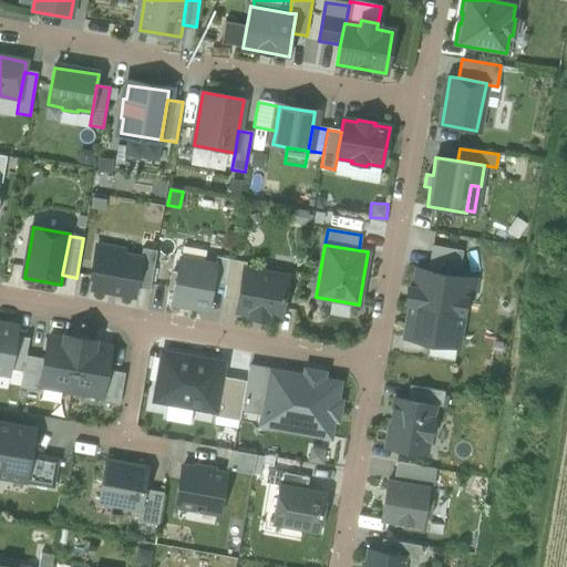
[(91,289),(135,297),(136,288),(142,259),(141,259),(112,254),(113,248),(95,246),(93,263),(95,263),(91,289)]
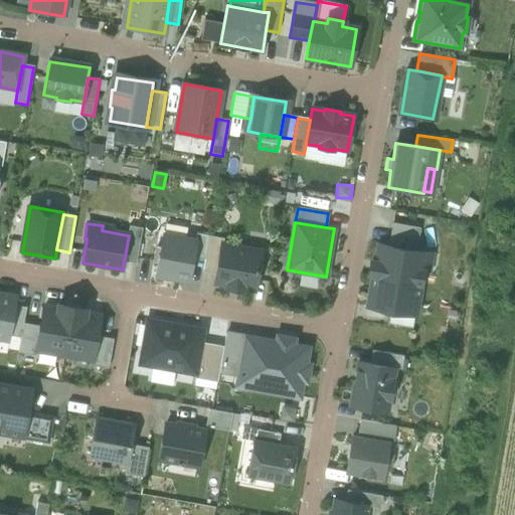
[(392,223),(388,246),(415,251),(419,227),(392,223)]
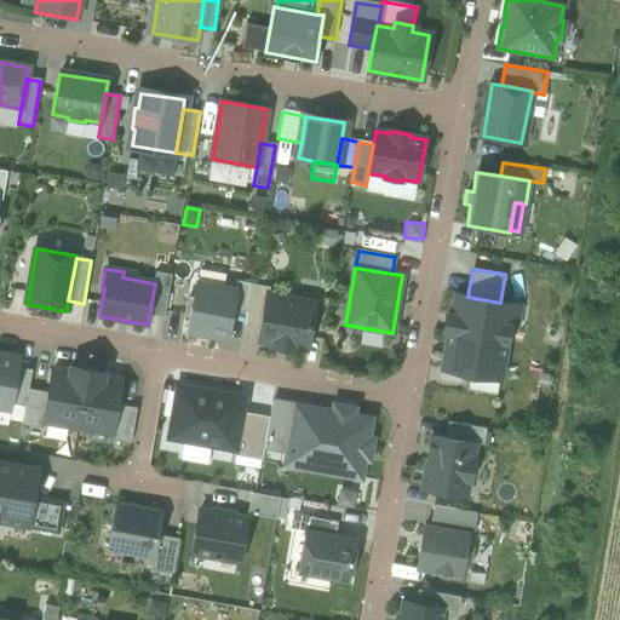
[(155,271),(154,283),(155,283),(149,315),(162,317),(171,275),(155,271)]
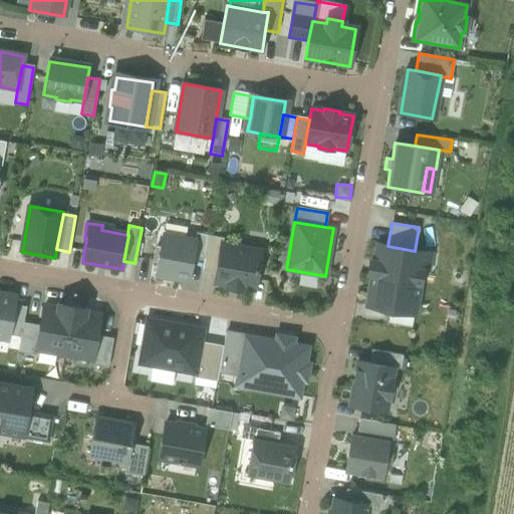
[(205,259),(209,235),(197,233),(196,241),(193,257),(205,259)]
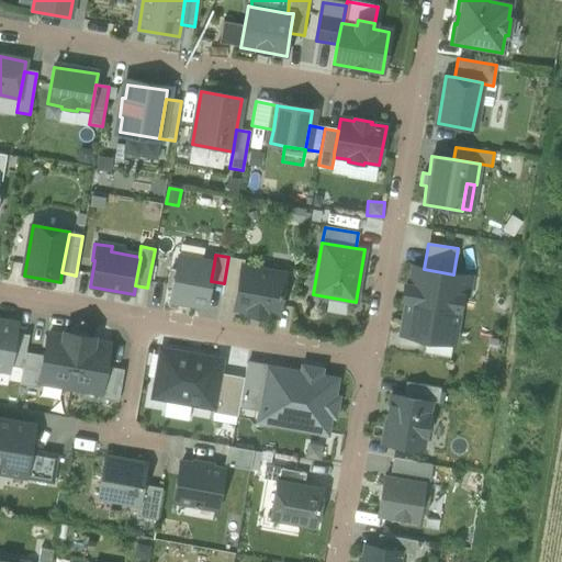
[(221,296),(236,299),(242,268),(244,260),(228,257),(224,283),(221,296)]
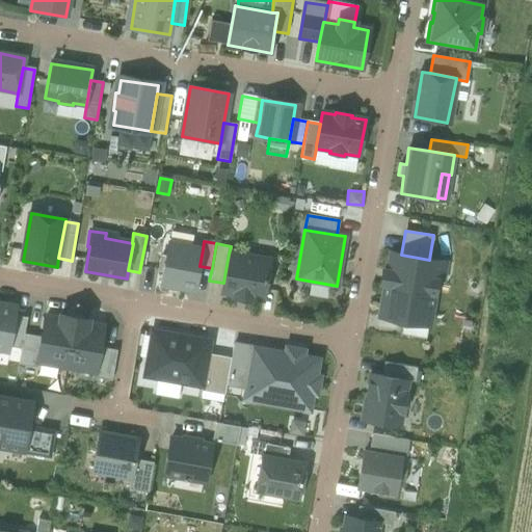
[(161,285),(195,290),(200,266),(203,249),(168,244),(166,257),(164,271),(161,285)]
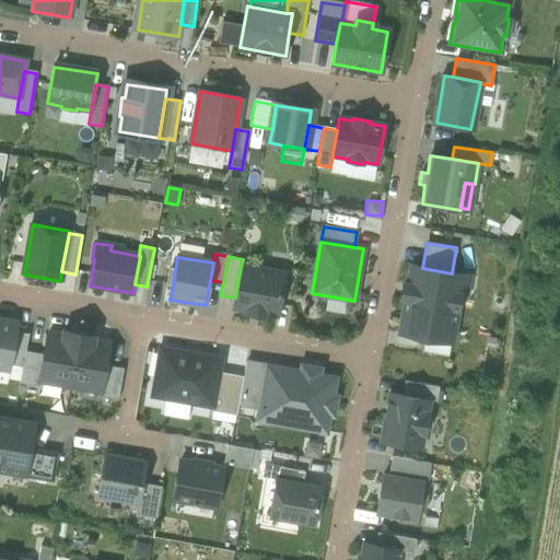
[(399,333),(451,341),(463,276),(452,273),(422,268),(411,266),(408,284),(403,284),(401,298),(405,299),(399,333)]
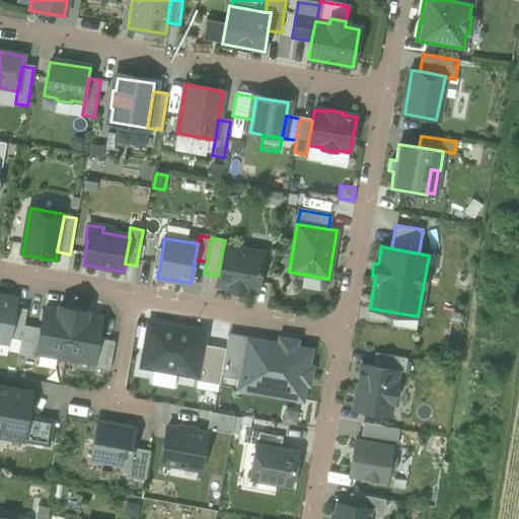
[(243,290),(256,292),(264,254),(223,247),(218,276),(217,285),(229,287),(229,290),(243,293),(243,290)]
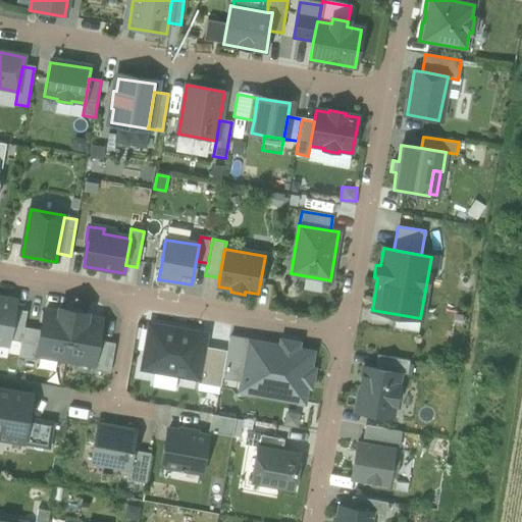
[(15,302),(0,299),(0,343),(8,345),(15,302)]
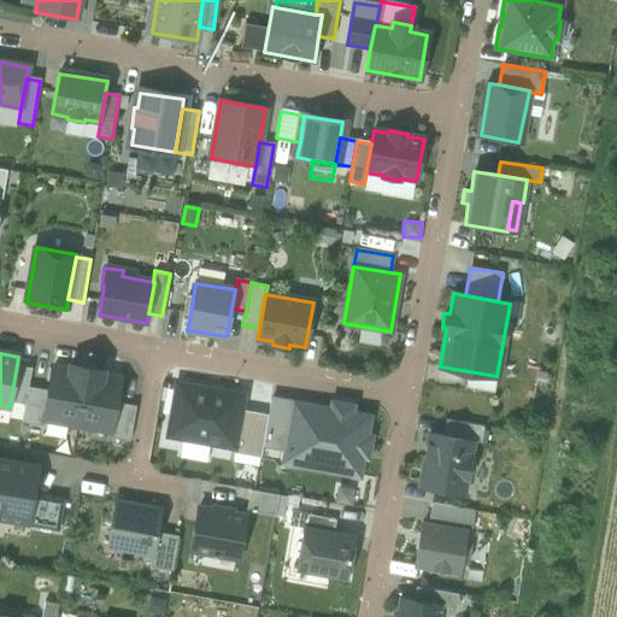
[(77,427),(87,370),(78,368),(78,370),(71,369),(70,371),(53,369),(48,392),(45,421),(46,421),(77,427)]
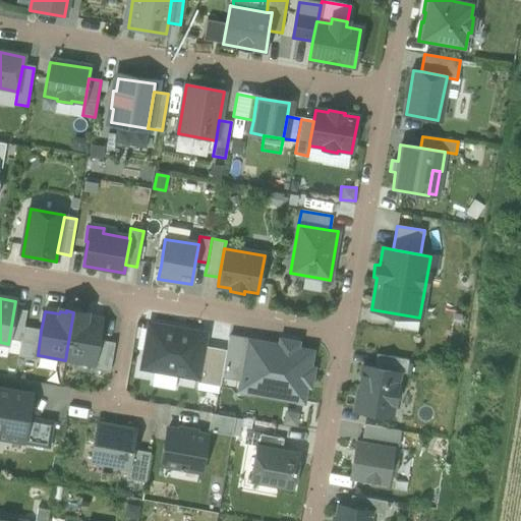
[(73,312),(65,360),(92,364),(93,364),(97,340),(101,321),(85,319),(87,315),(79,314),(80,313),(73,312)]
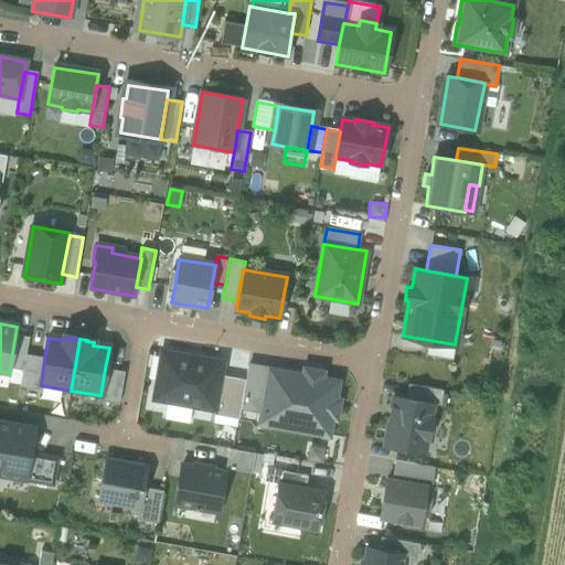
[(213,409),(214,411),(220,375),(222,363),(161,352),(153,400),(213,409)]
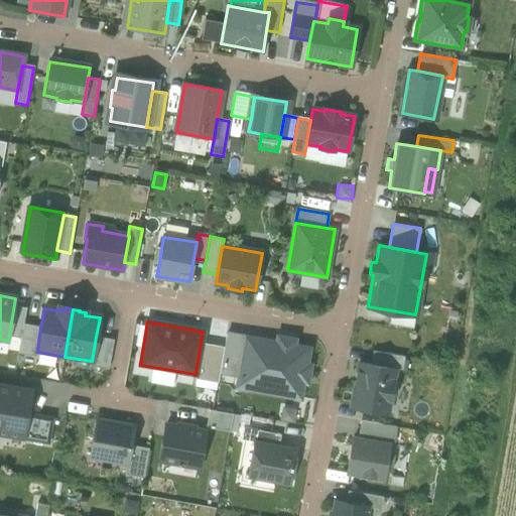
[(37,352),(40,328),(23,325),(18,355),(37,358),(38,352),(37,352)]
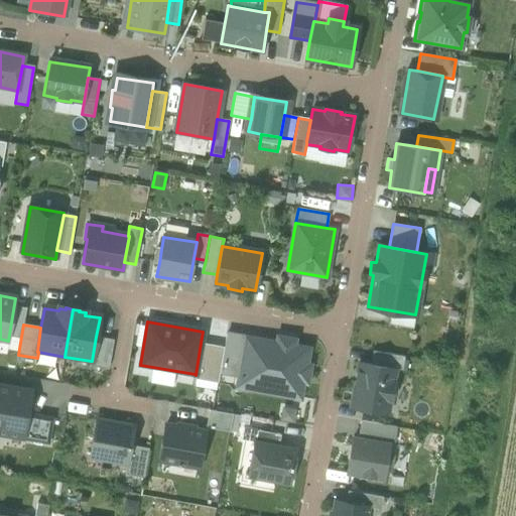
[(237,374),(242,371),(246,339),(227,336),(225,347),(220,371),(237,374)]
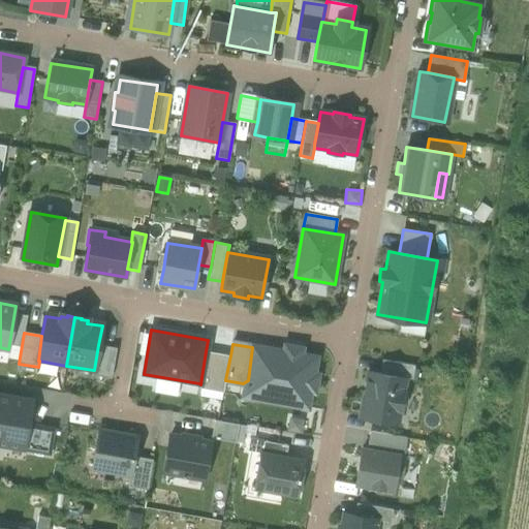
[(116,348),(98,345),(94,370),(93,370),(92,376),(111,379),(116,348)]
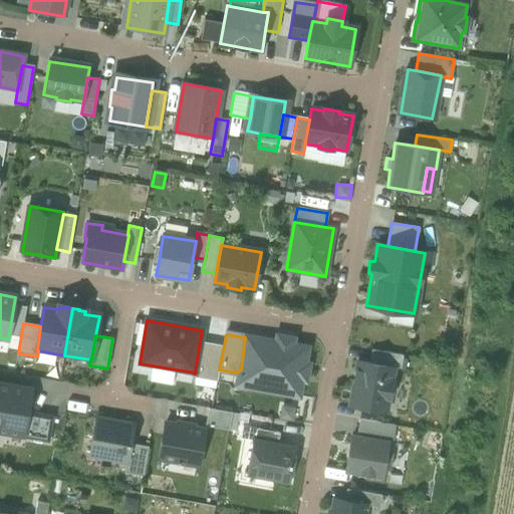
[(253,388),(298,396),(301,379),(305,380),(307,364),(303,363),(306,348),(291,345),(292,341),(277,339),(277,343),(245,337),(241,369),(249,370),(255,377),(253,388)]
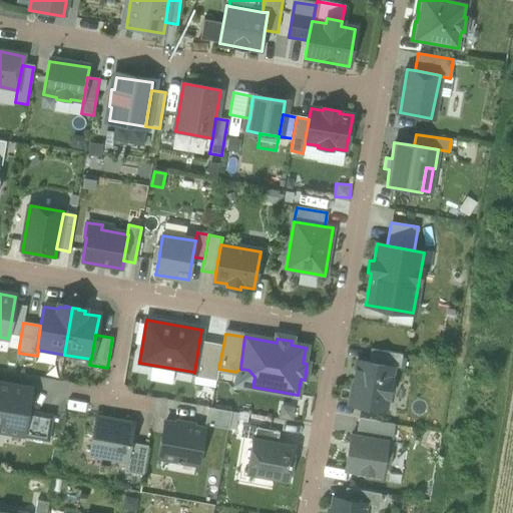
[(223,345),(199,341),(194,373),(193,372),(192,377),(216,381),(218,369),(223,345)]
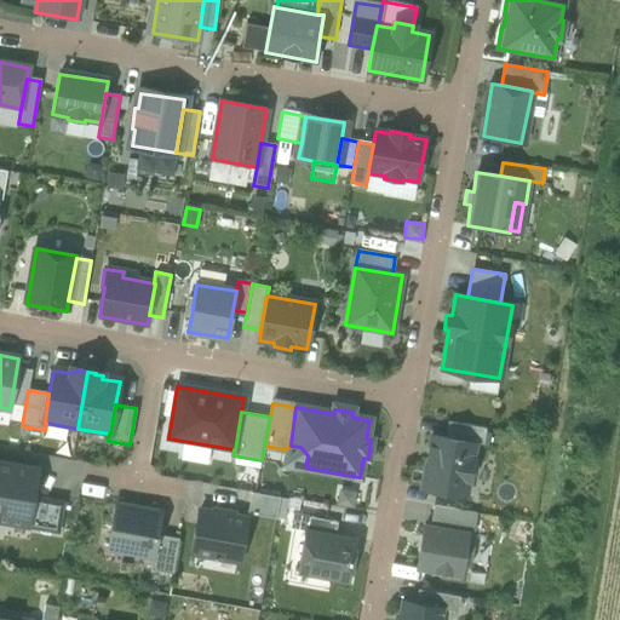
[(448,422),(445,438),(475,443),(482,445),(486,429),(448,422)]
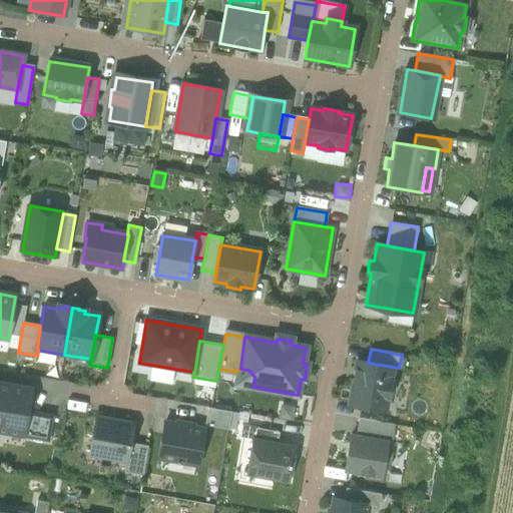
[(368,363),(356,361),(349,404),(385,410),(388,397),(390,397),(393,381),(391,381),(393,367),(368,363)]
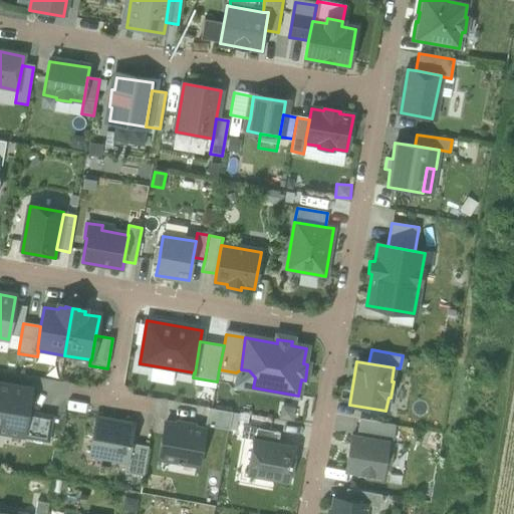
[(0,432),(24,437),(28,414),(32,390),(0,383),(0,432)]
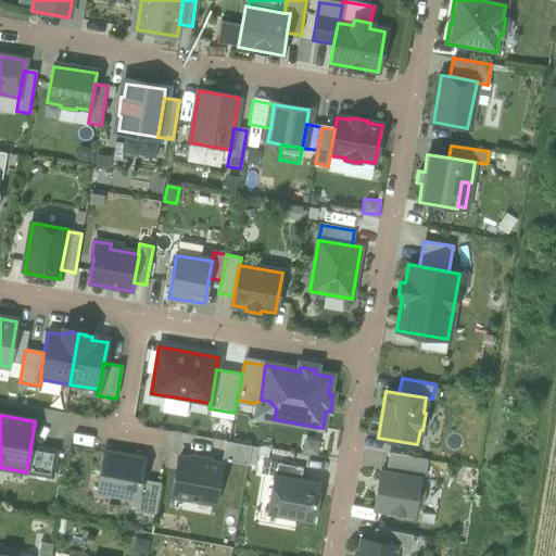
[(326,432),(300,431),(299,453),(325,454),(326,432)]
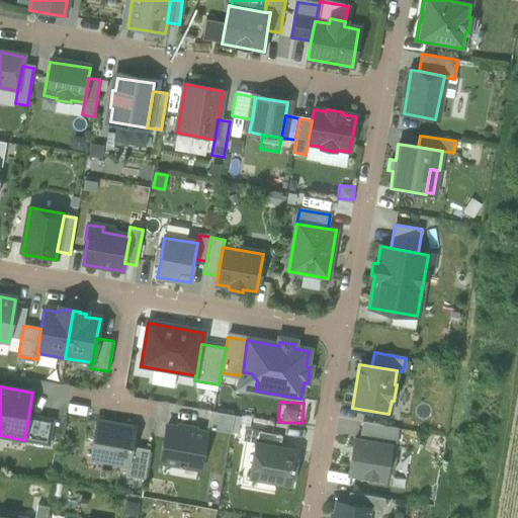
[(234,416),(209,412),(206,430),(231,434),(234,416)]
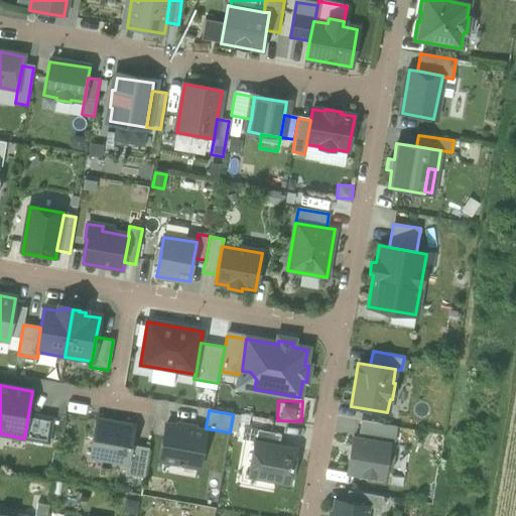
[(28,415),(24,438),(47,442),(51,420),(28,415)]
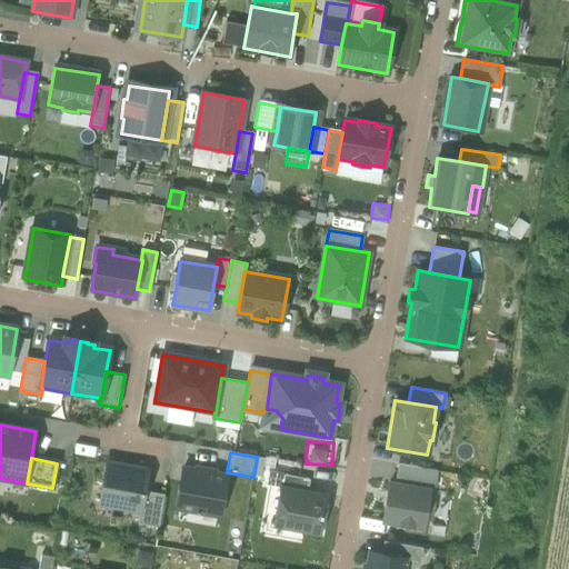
[(99,505),(140,511),(145,491),(148,471),(106,465),(99,505)]
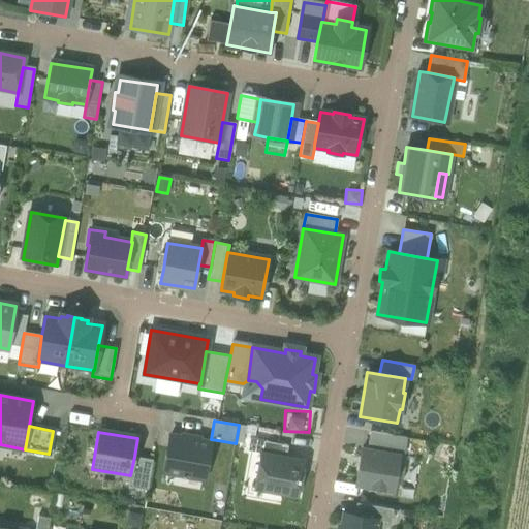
[(369,432),(366,450),(400,456),(403,457),(406,438),(369,432)]
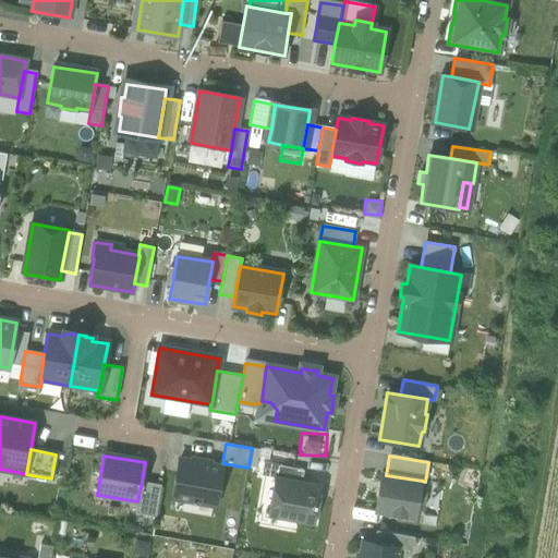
[(172,498),(216,506),(222,466),(210,464),(210,462),(192,459),(191,462),(179,460),(172,498)]
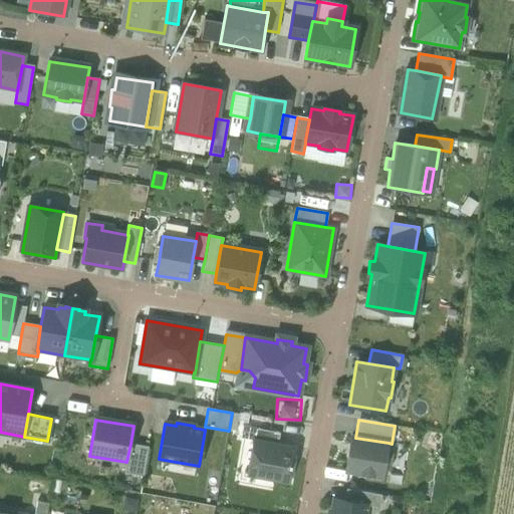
[(253,441),(277,445),(279,433),(242,427),(240,439),(253,441)]
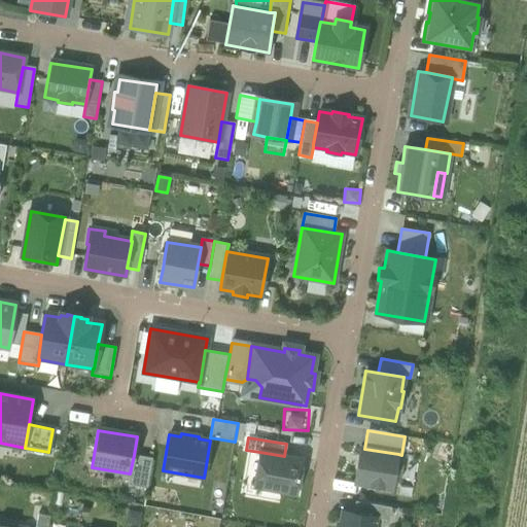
[(364,449),(360,448),(354,483),(391,489),(393,479),(399,480),(402,465),(396,464),(398,454),(364,449)]
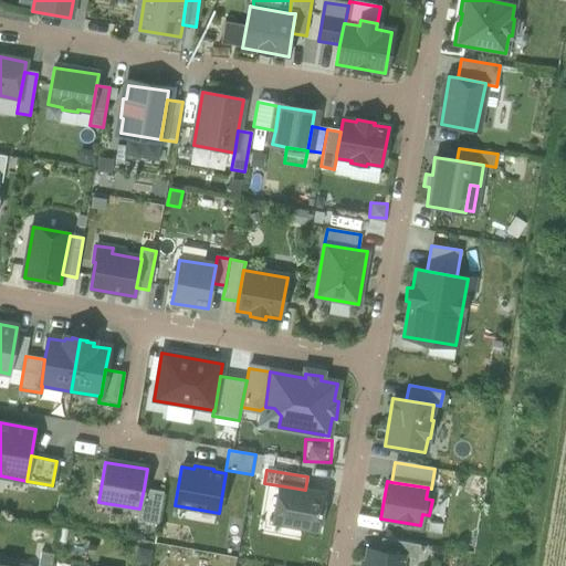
[(272,523),(318,531),(325,493),(305,490),(279,485),(272,523)]
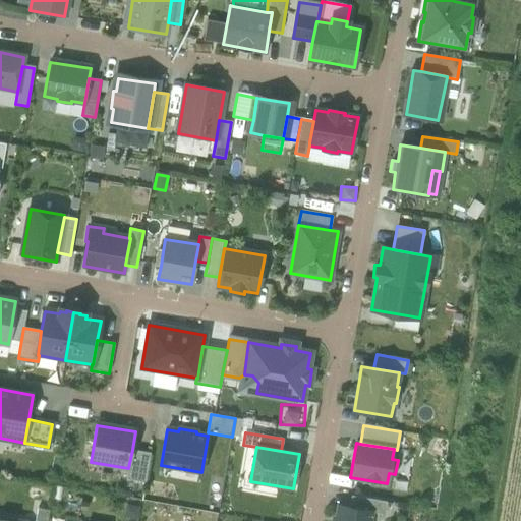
[(132,450),(128,468),(126,479),(145,483),(151,453),(132,450)]
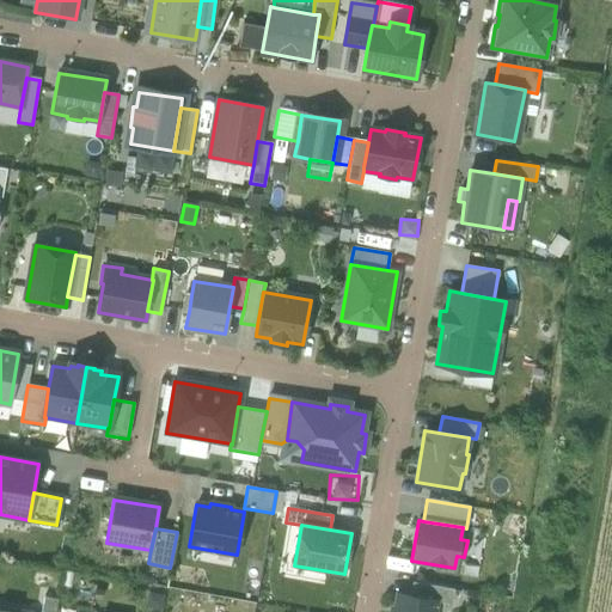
[(412,581),(410,595),(436,600),(436,601),(452,604),(454,588),(412,581)]
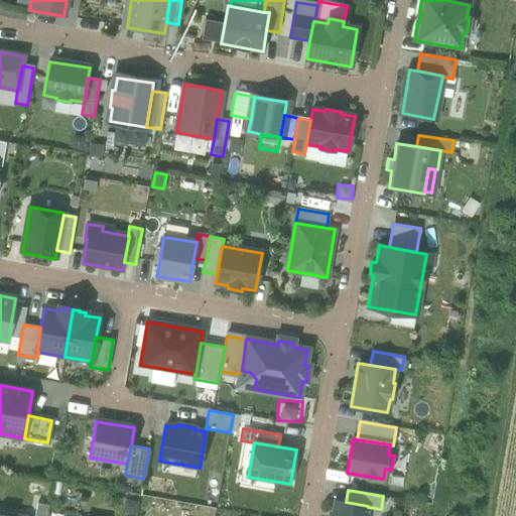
[(366,515),(368,507),(368,506),(346,502),(335,500),(331,515),(366,515)]
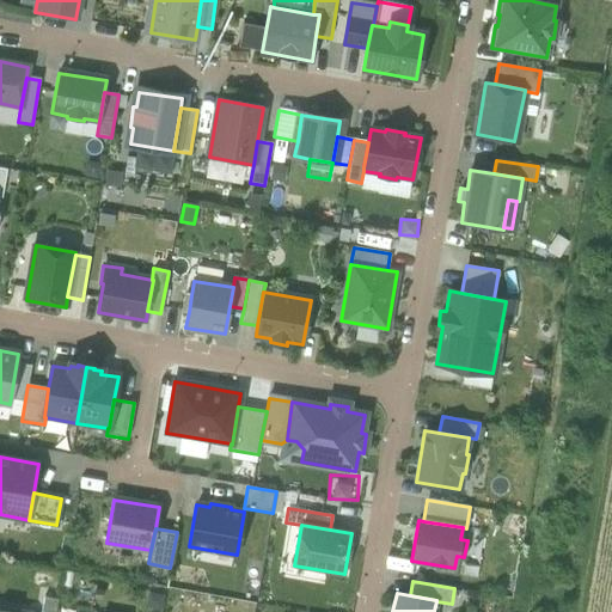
[(55,611),(59,600),(44,598),(41,611),(55,611)]
